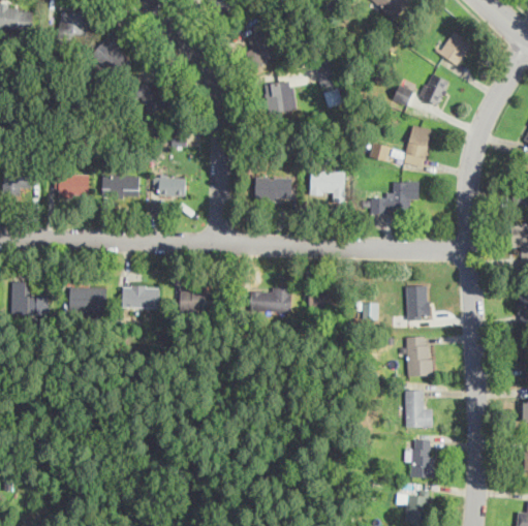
[(208,0),(221,16),(238,1),(237,0),(208,0)]
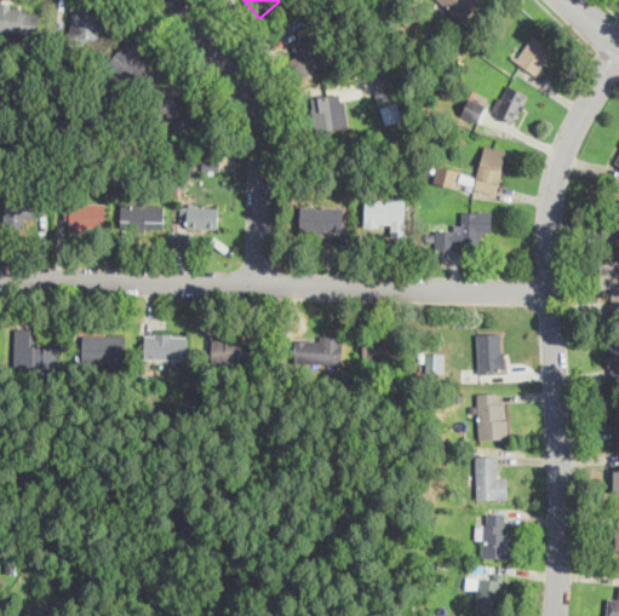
[(481,4),(477,0),(436,0),(460,24),(481,4)]
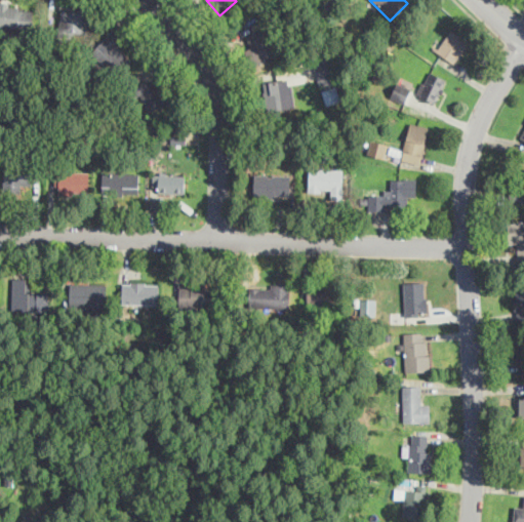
[(0,30),(31,33),(33,8),(0,5),(0,30)]
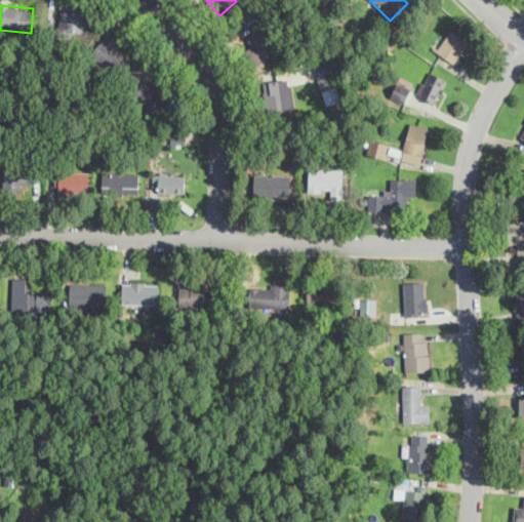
[(90,15),(63,8),(55,36),(83,43),(90,15)]
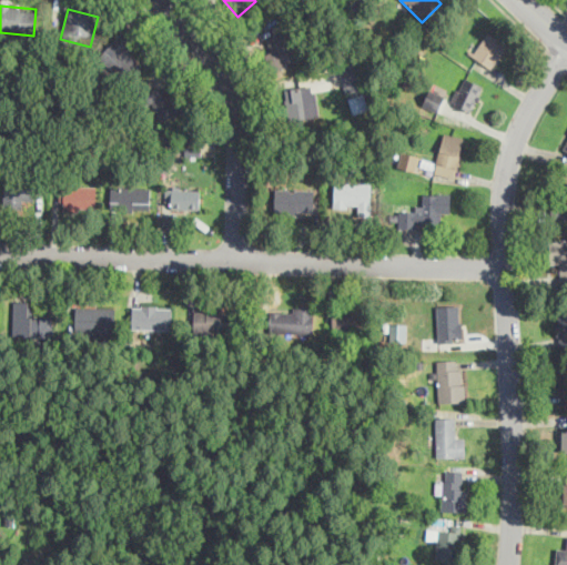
[(132,40),(123,31),(97,59),(123,86),(142,68),(123,50),(132,40)]
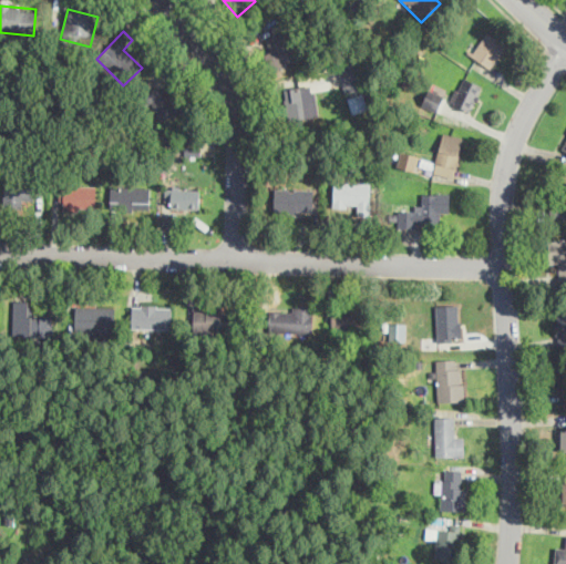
[(260,59),(275,74),(297,54),(278,33),(266,44),(270,50),(260,59)]
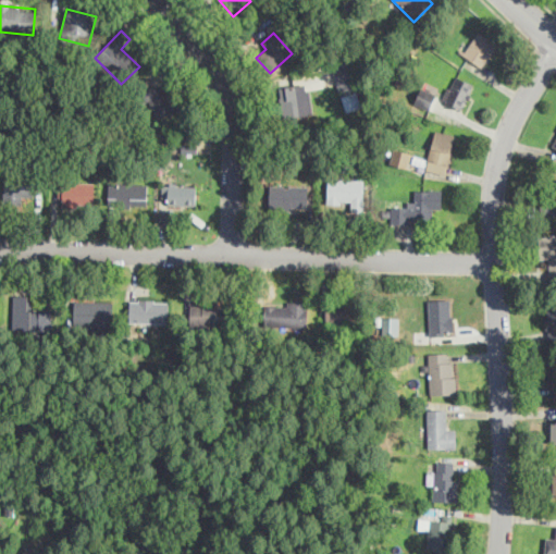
[(496,46),(478,33),(461,56),(481,69),(496,46)]
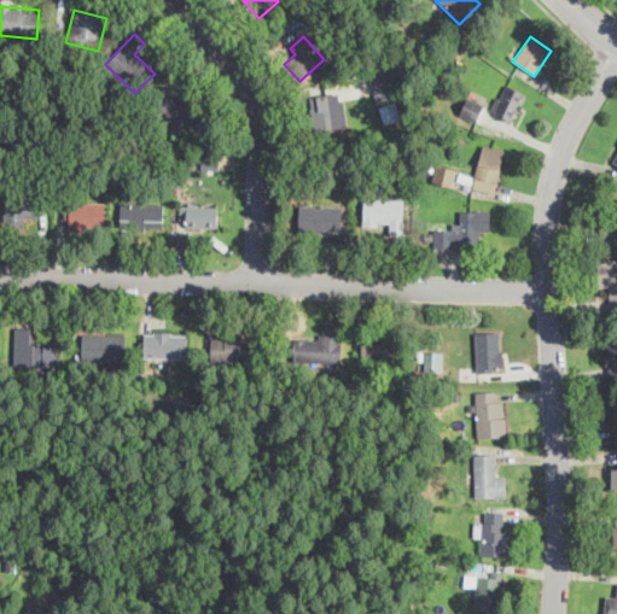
[(368,79),(376,104),(393,99),(386,74),(368,79)]
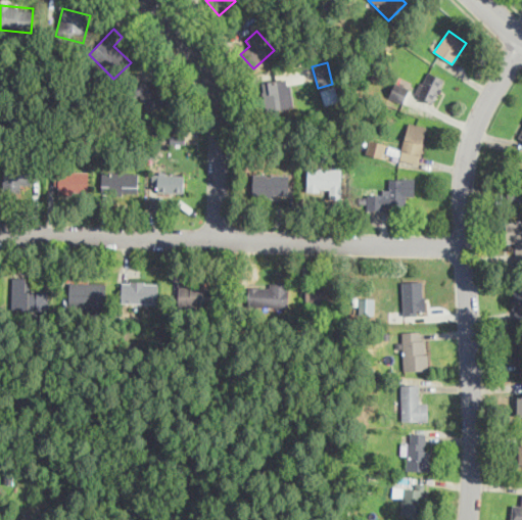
[(414,95),(432,104),(444,81),(426,72),(414,95)]
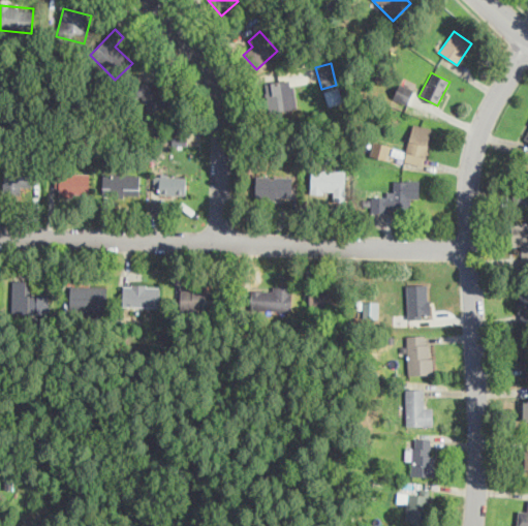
[(168,107),(157,79),(131,89),(142,118),(168,107)]
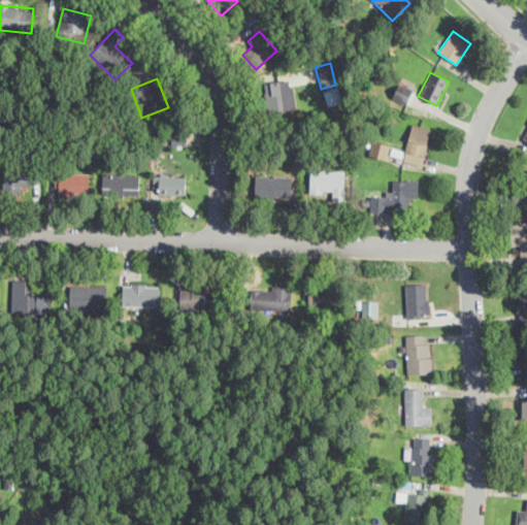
[(263,85),(268,115),(296,110),(292,80),(263,85)]
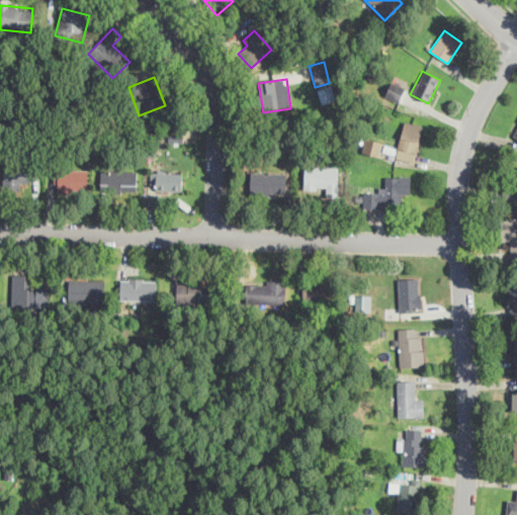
[(398,105),(406,89),(392,82),(383,98),(398,105)]
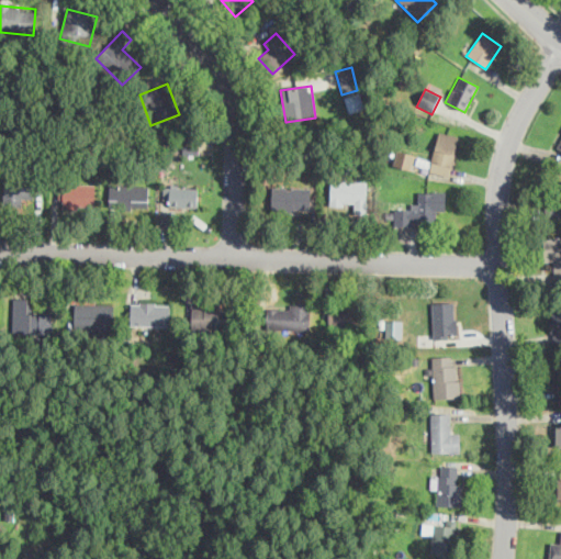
[(349,115),(366,109),(360,93),(344,100),(349,115)]
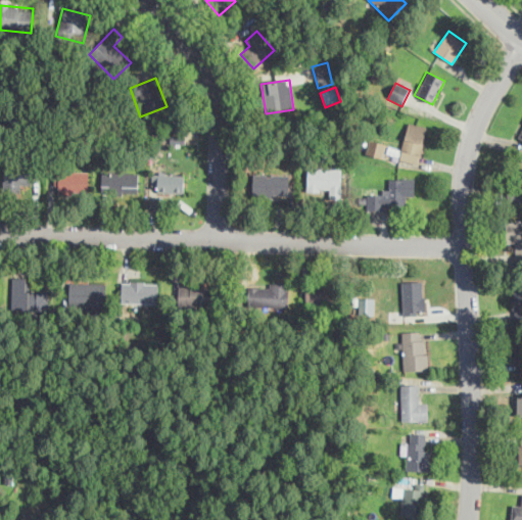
[(427,129),(408,124),(397,161),(417,167),(427,129)]
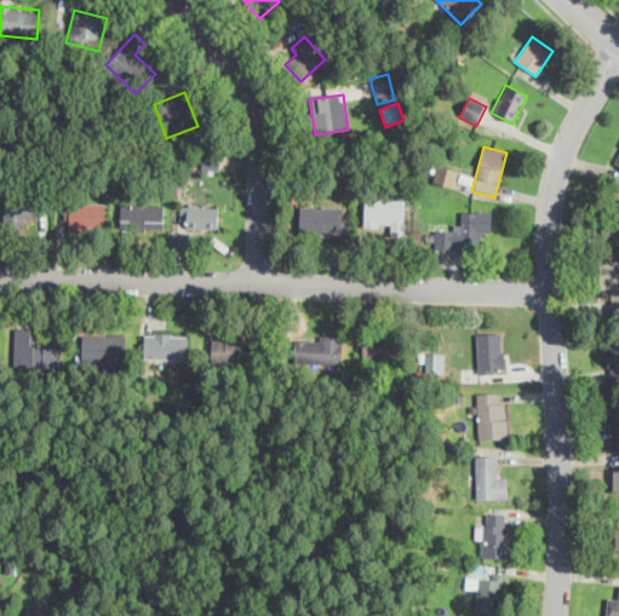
[(452,190),(456,174),(441,170),(436,185),(452,190)]
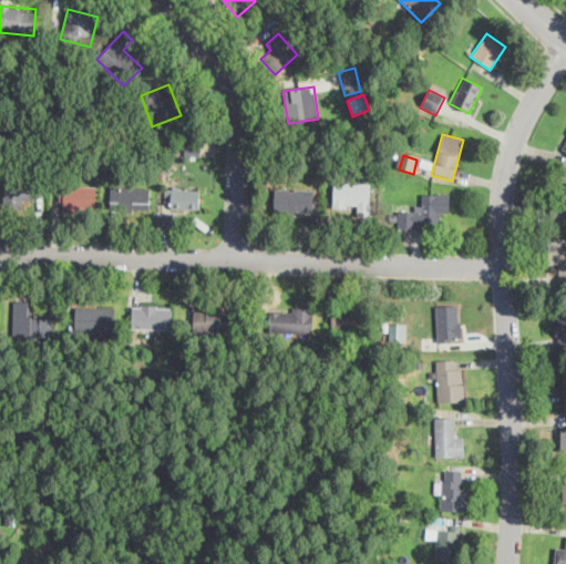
[(33,184),(3,184),(3,208),(33,208),(33,184)]
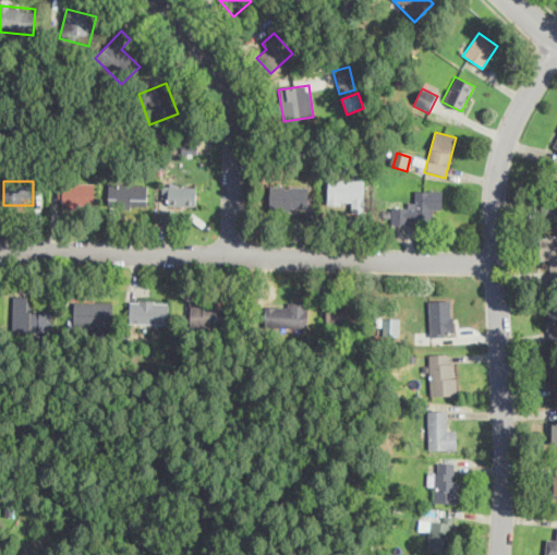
[(327,181),(327,207),(364,207),(364,181),(327,181)]
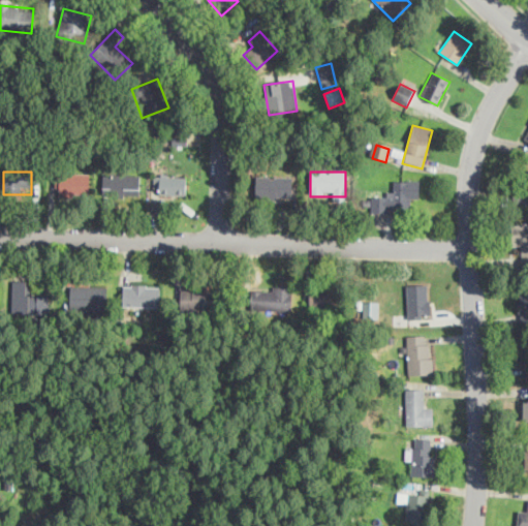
[(527,172),(524,195),(514,194),(513,205),(527,207),(527,172)]
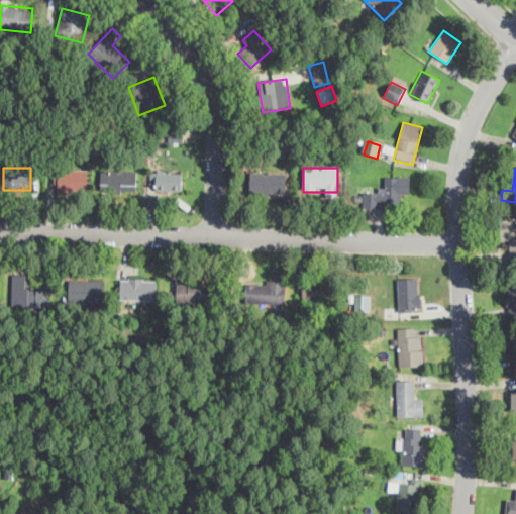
[(87,191),(87,171),(55,171),(55,191),(87,191)]
